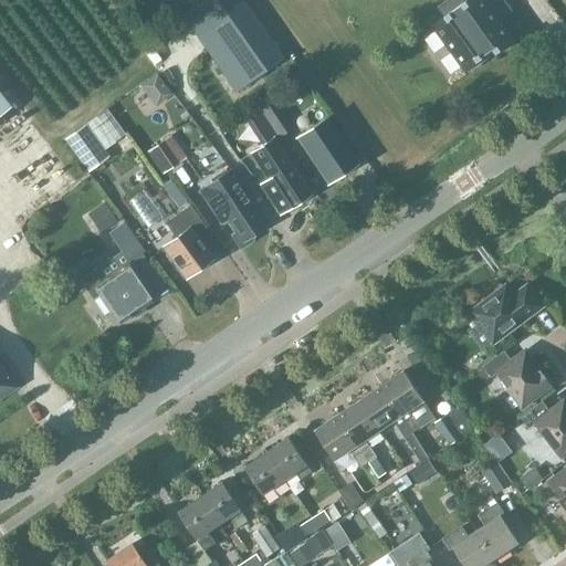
[(241,0),(206,0),(181,18),(234,93),(283,60),(241,0)]
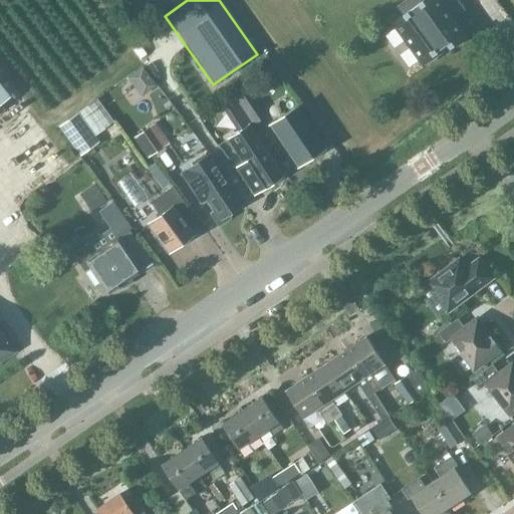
[(405,15),(393,24),(422,65),(438,53),(449,45),(452,49),(469,38),(454,18),(462,13),(456,5),(459,2),(457,0),(428,0),(426,2),(425,2),(418,7),(413,0),(412,0),(410,0),(400,7),(405,15)]
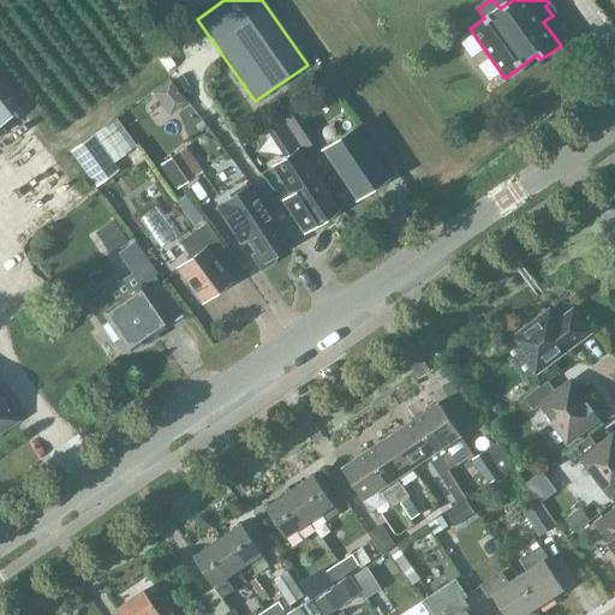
[(0,102),(0,125),(11,117),(0,102)]
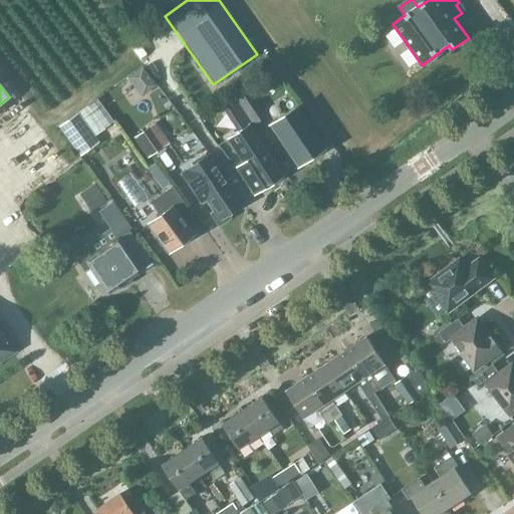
[(253,123),(264,115),(253,99),(242,106),(253,123)]
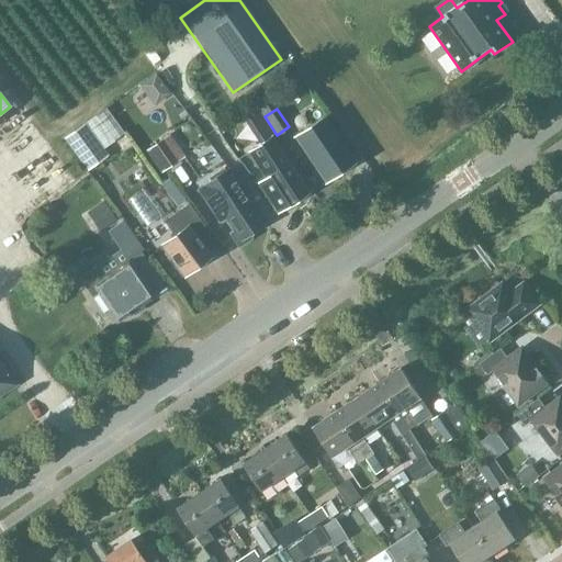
[(326,182),(352,165),(322,119),(296,136),(326,182)]
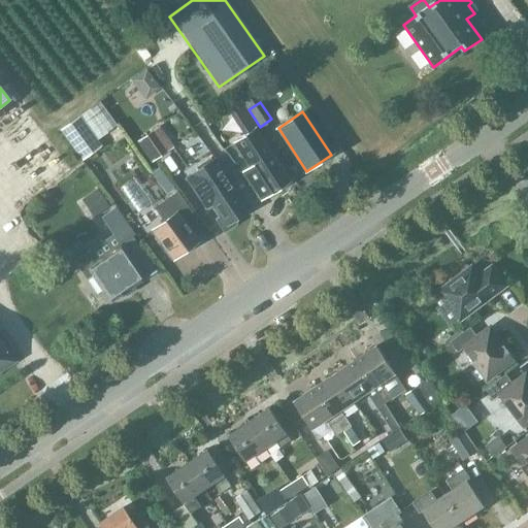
[(79,118),(60,131),(77,155),(97,140),(79,118)]
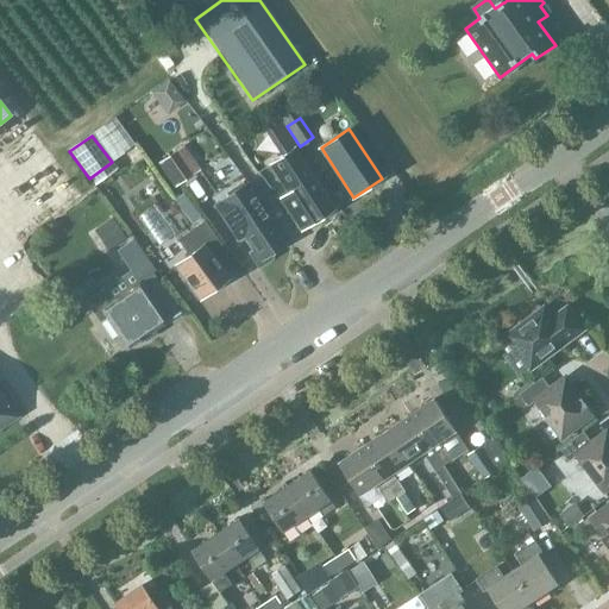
[(201,170),(183,146),(161,164),(179,187),(201,170)]
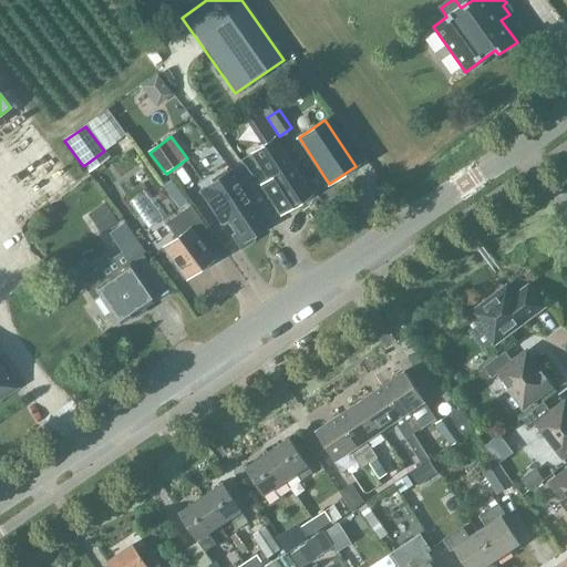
[(272,140),(254,152),(270,178),(261,184),(280,215),(288,209),(289,212),(311,196),(291,164),(289,166),(272,140)]
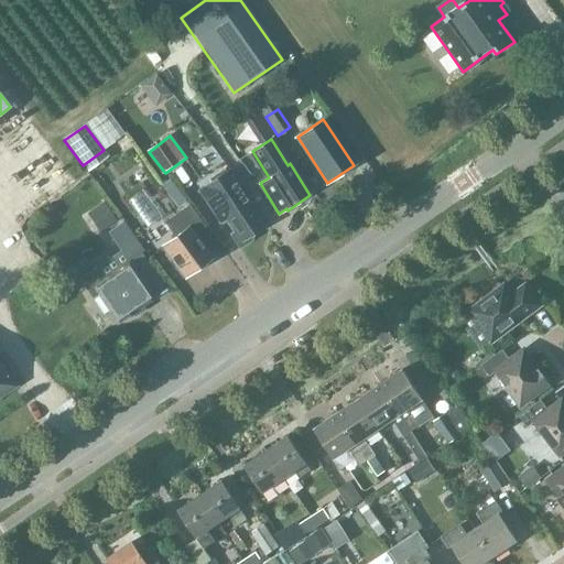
[(247,238),(263,227),(227,172),(199,191),(220,223),(226,219),(238,237),(231,240),(240,251),(251,245),(247,238)]
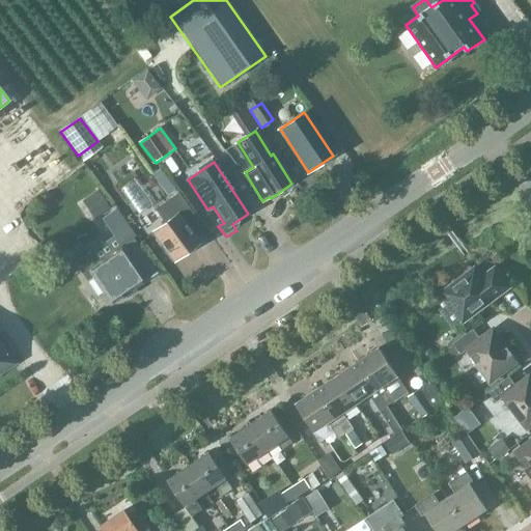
[(162,171),(155,176),(168,195),(175,190),(162,171)]
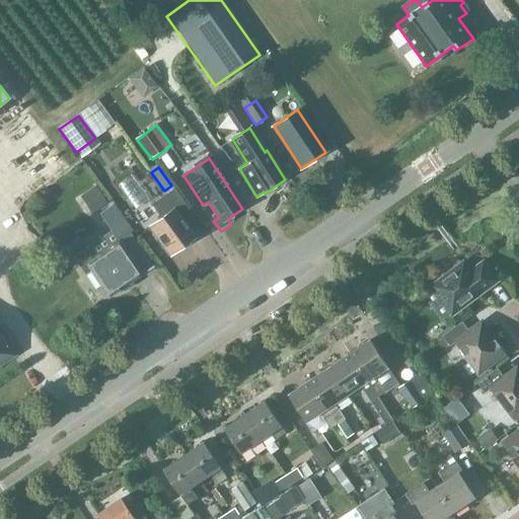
[(96,187),(82,196),(94,213),(107,203),(102,196),(96,187)]
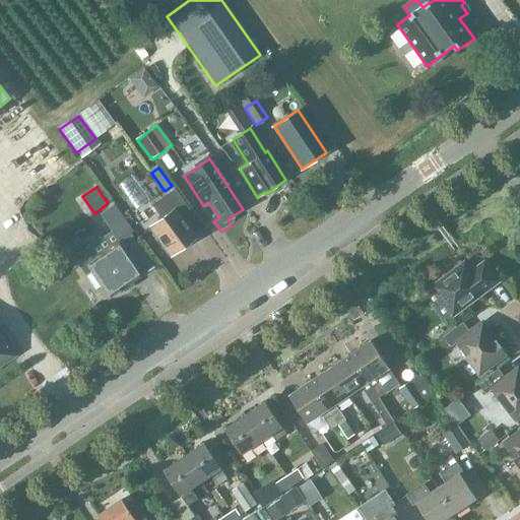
[(149,228),(171,256),(195,239),(179,215),(189,208),(175,189),(151,205),(161,218),(149,228)]
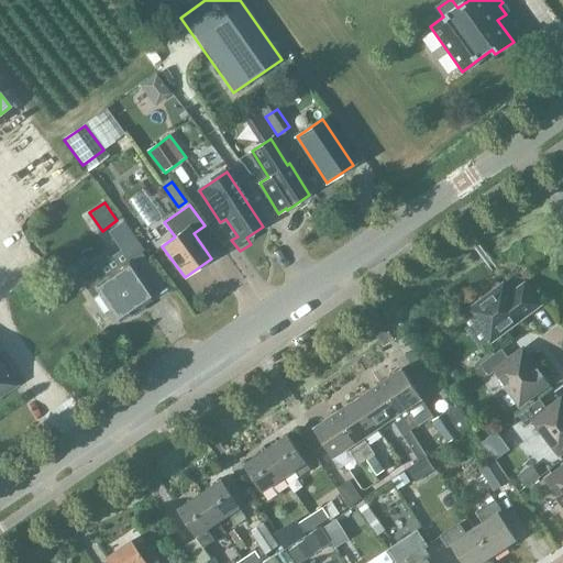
[(135,315),(144,309),(143,306),(166,290),(141,253),(105,277),(97,267),(78,279),(92,299),(98,295),(118,323),(133,312),(135,315)]
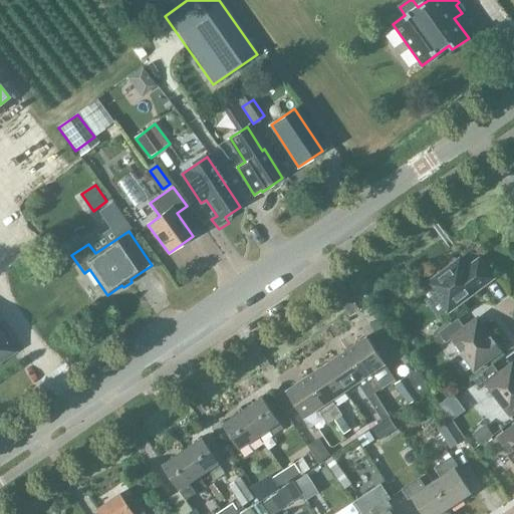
[(479,288),(493,278),(479,260),(466,270),(460,261),(429,284),(449,311),(479,288)]
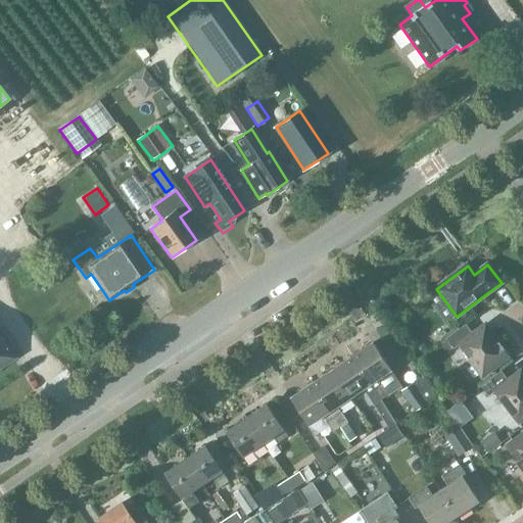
[(483,377),(511,357),(486,325),(474,334),(467,325),(447,339),(455,349),(460,345),(483,377)]
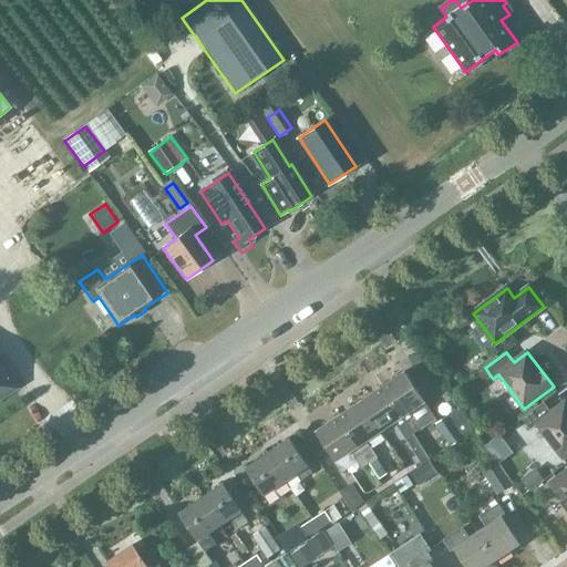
[(0,399),(17,389),(0,362),(0,399)]
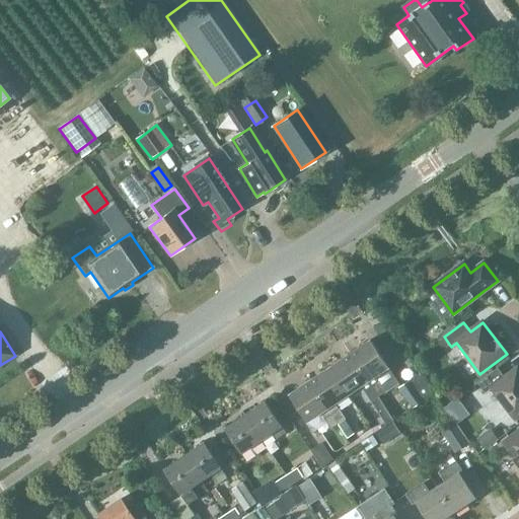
[(389,368),(390,368),(372,341),(351,354),(380,397),(400,383),(389,368)]
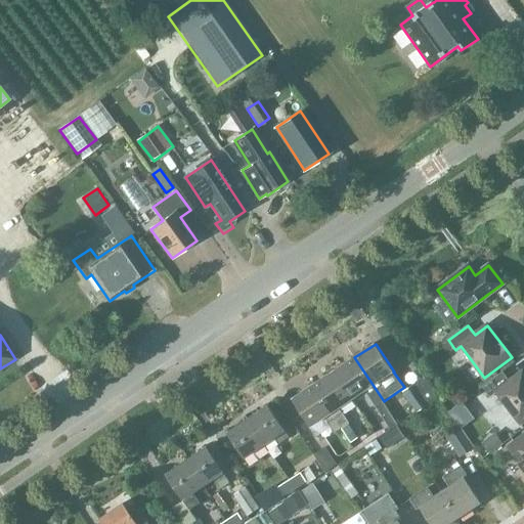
[(384,401),(354,357),(334,370),(353,399),(365,390),(377,406),(384,401)]
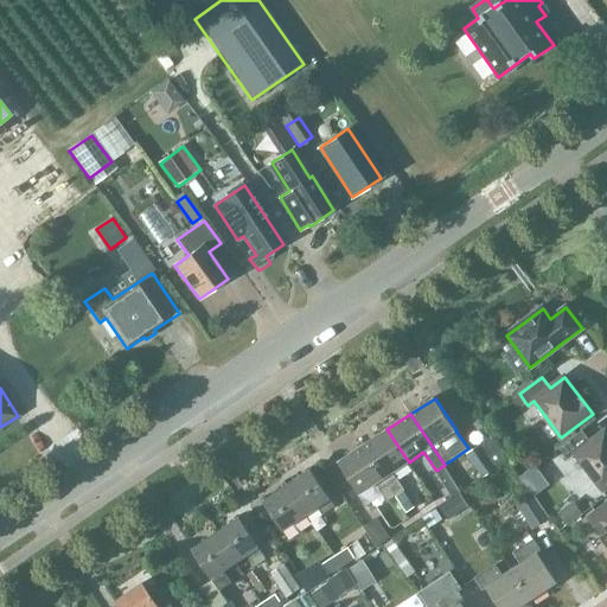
[(409,462),(387,429),(363,446),(384,478),(389,484),(388,484),(396,497),(404,492),(406,491),(394,472),(409,462)]
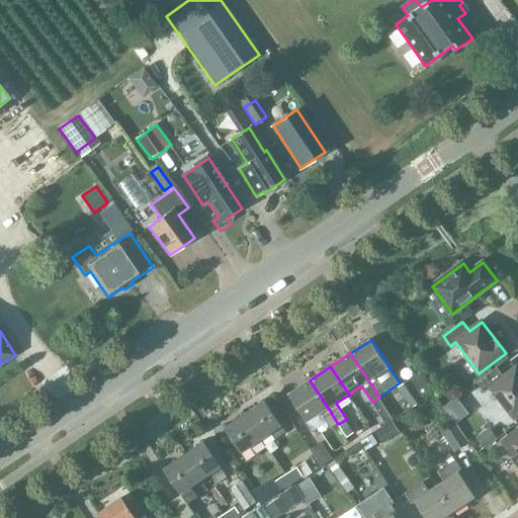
[(497,367),(478,382),(485,393),(491,389),(514,420),(517,416),(517,369),(517,368),(505,377),(497,367)]
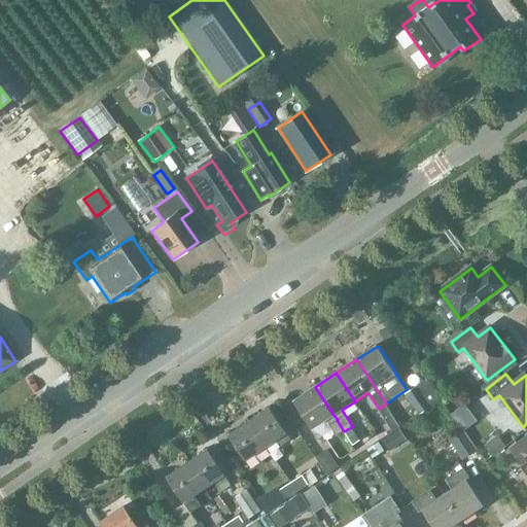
[(427,381),(407,393),(421,414),(441,401),(427,381)]
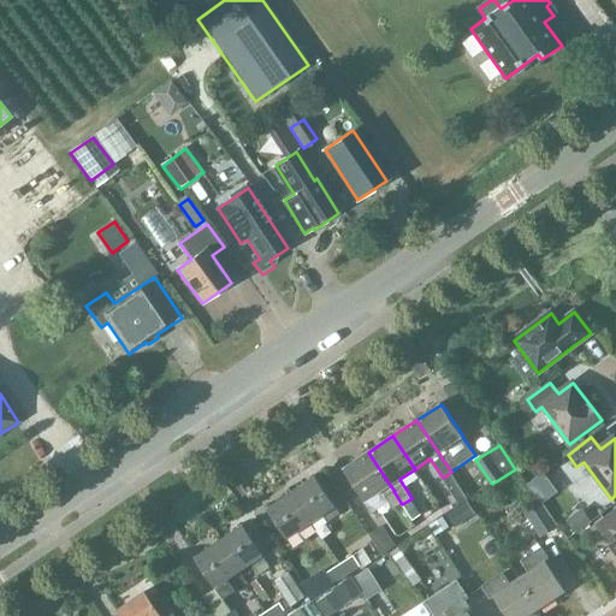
[(390,485),(368,452),(344,469),(366,502),(381,491),(394,510),(402,504),(394,491),(390,485)]
